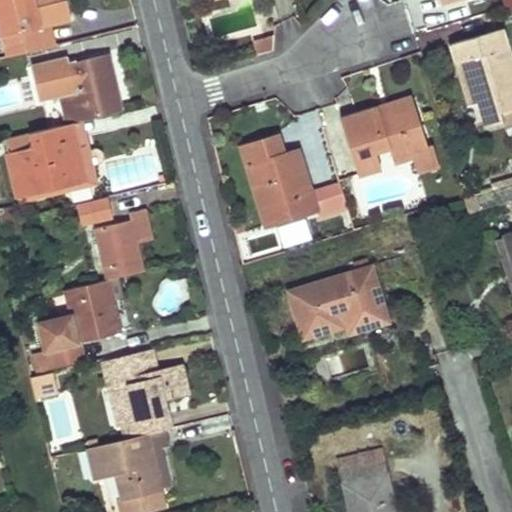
[(0,0),(0,23),(3,37),(69,22),(66,12),(64,1),(38,7),(36,0),(0,0)]
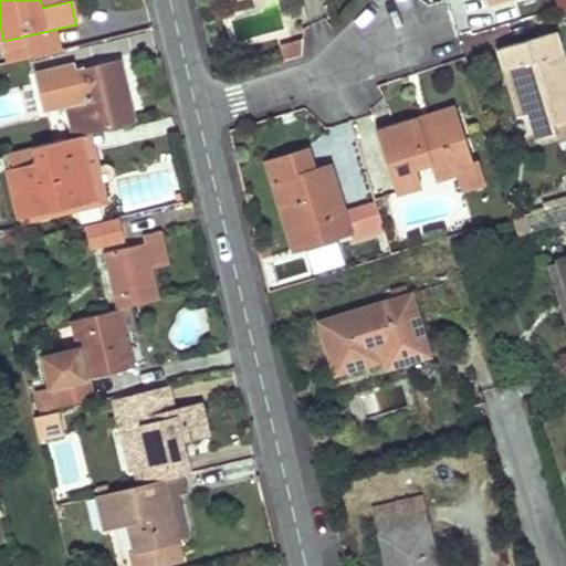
[(565,121),(565,62),(557,32),(499,50),(502,59),(505,70),(516,66),(535,130),(538,142),(563,134),(559,124),(565,121)]
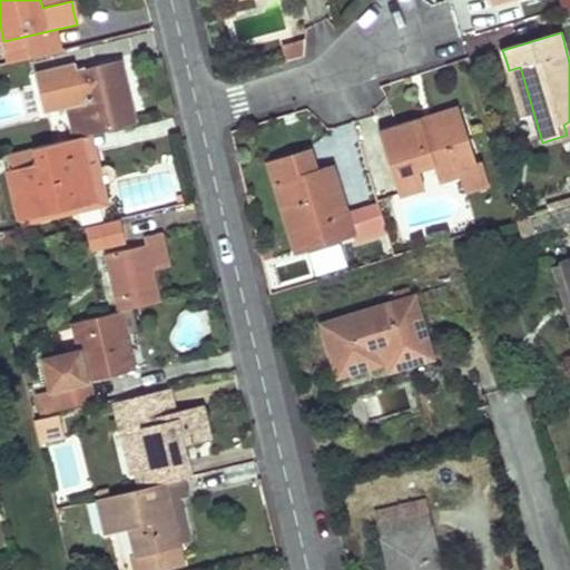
[(305,41),(286,48),(288,57),(302,53),(305,41)]
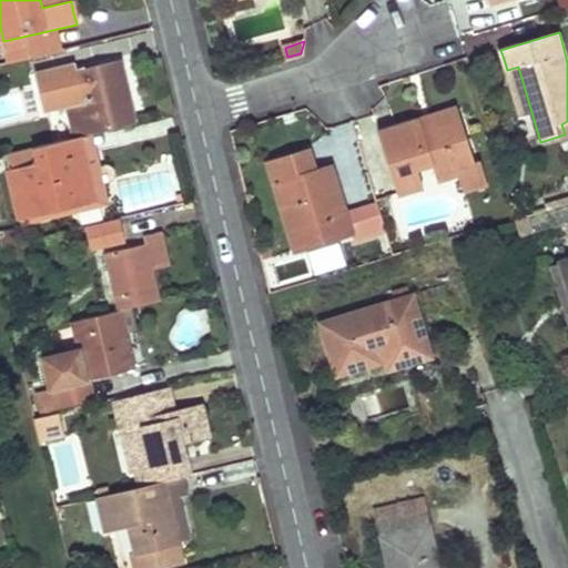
[(46,111),(68,105),(77,138),(81,137),(92,134),(135,124),(125,85),(119,59),(38,80),(46,111)]
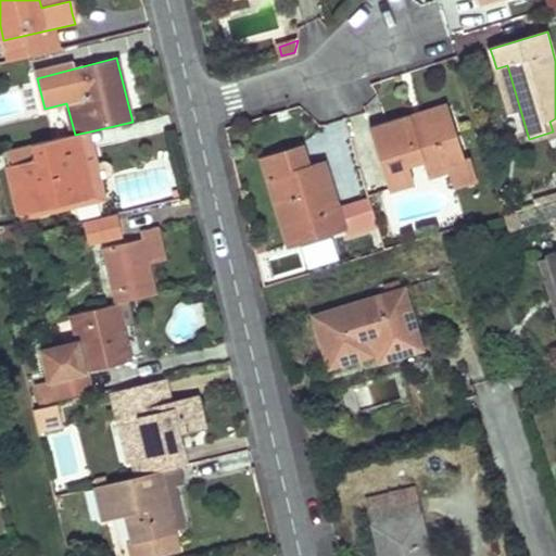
[(507,65),(496,68),(515,131),(526,128),(507,65)]
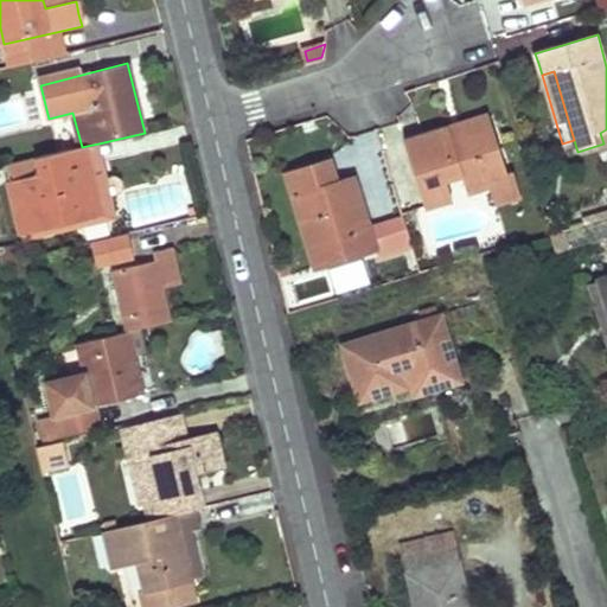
[(489,114),(448,127),(452,139),(492,127),(489,114)]
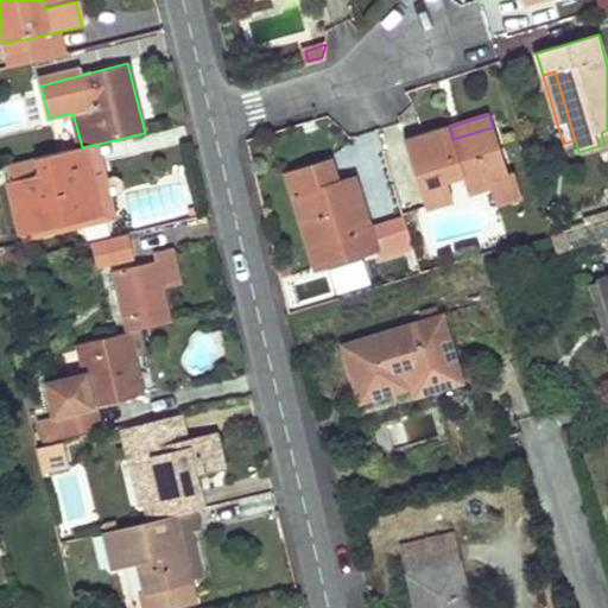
[(428,134),(404,141),(425,207),(453,198),(447,179),(462,175),(468,192),(491,185),(488,179),(508,173),(493,127),(453,139),(449,127),(428,134)]
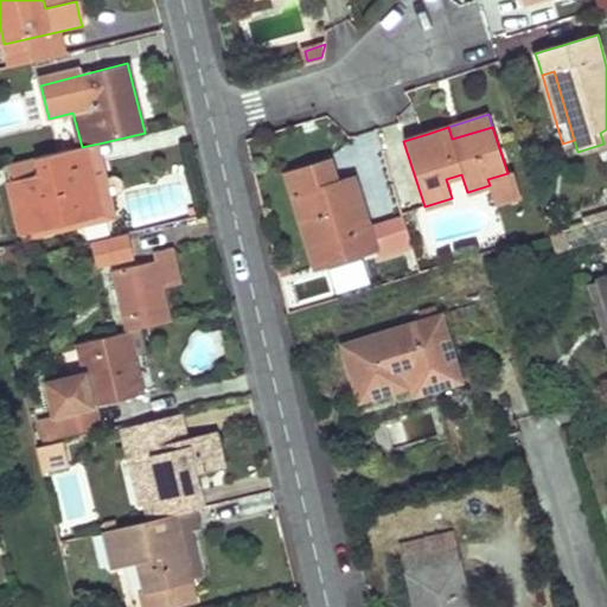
[(87,146),(91,164),(103,160),(98,144),(87,146)]
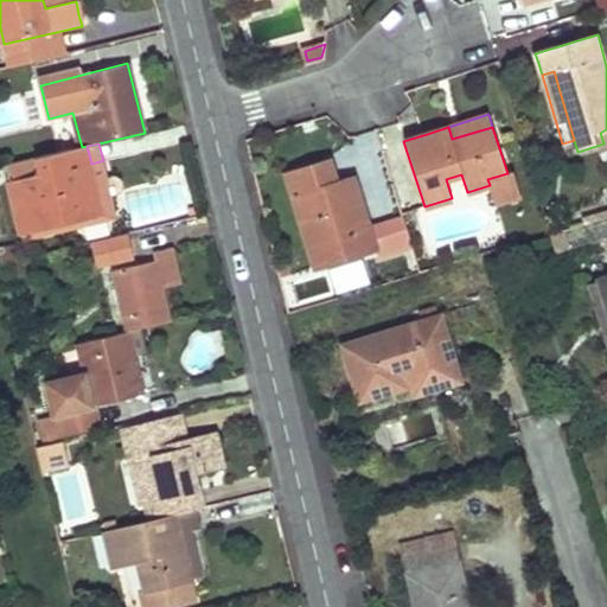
[(82,147),(8,165),(11,179),(10,180),(23,234),(104,216),(91,164),(87,146),(82,147)]
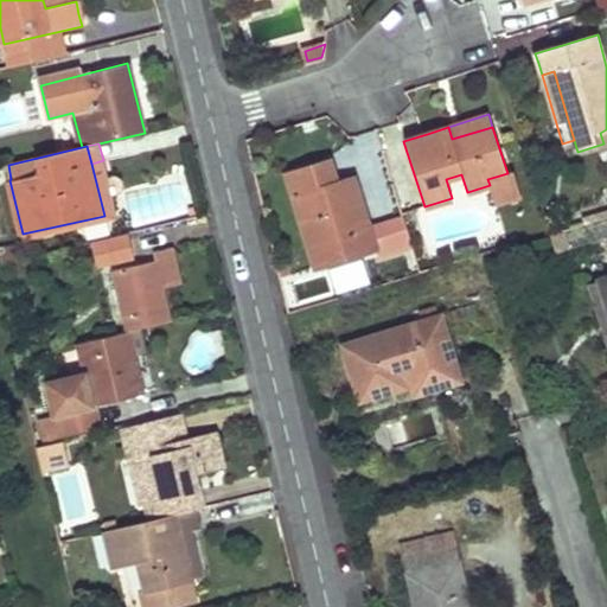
[(312,165),(286,172),(317,267),(375,249),(353,177),(336,180),(328,159),(312,165)]
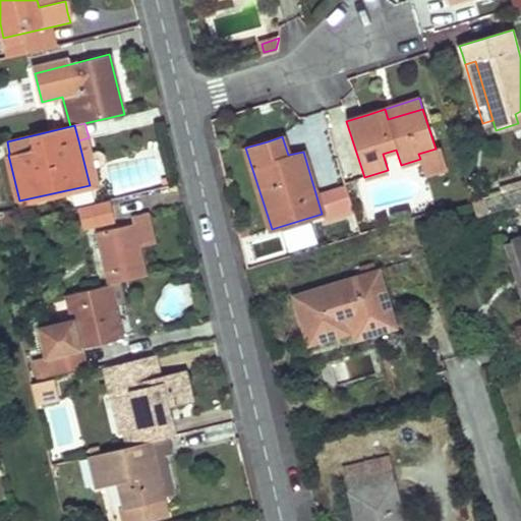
[(89,137),(78,140),(90,185),(100,181),(92,151),(89,137)]
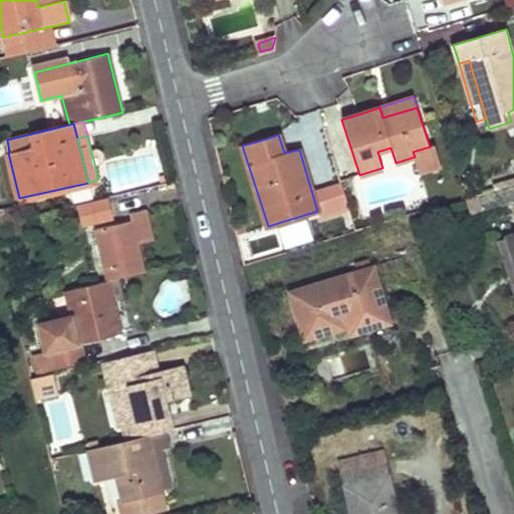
[(513,183),(513,178),(495,184),(497,189),(513,183)]
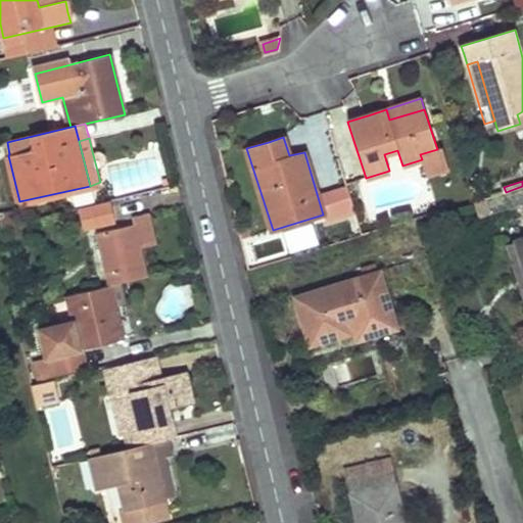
[(84,234),(117,227),(111,201),(78,209),(84,234)]
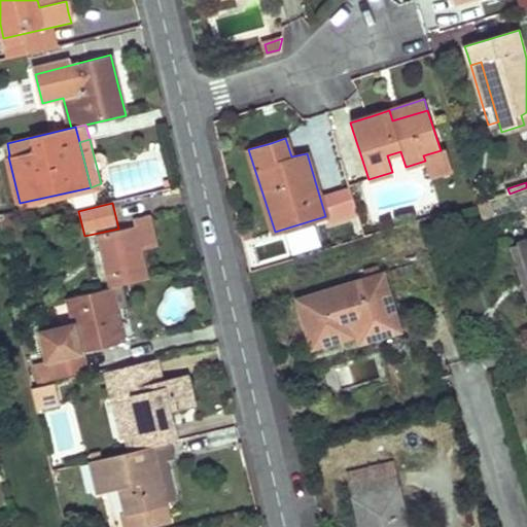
[(136,226),(99,235),(109,286),(114,285),(123,284),(149,277),(142,250),(157,246),(154,233),(150,215),(135,218),(136,226)]
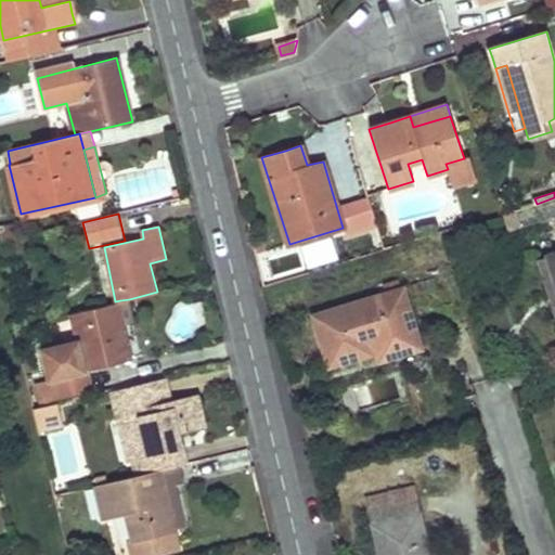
[(307,246),(312,265),(338,258),(333,239),(307,246)]
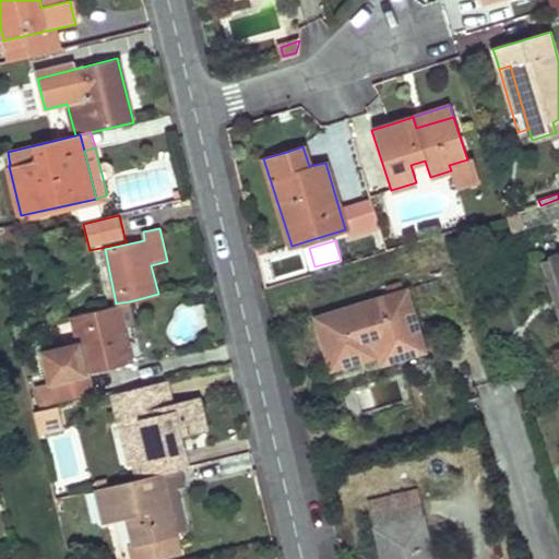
[(558,282),(551,258),(539,261),(558,319),(558,282)]
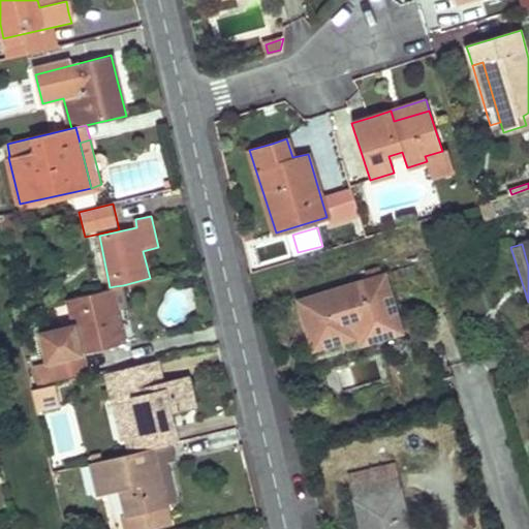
[(382,266),(368,270),(370,279),(383,275),(385,275),(382,266)]
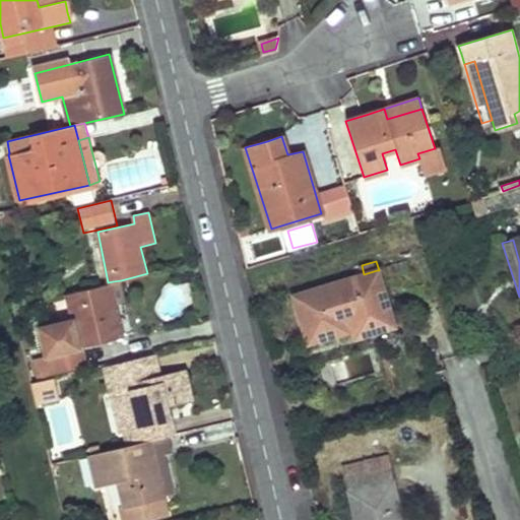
[(364,274),(293,296),(307,342),(346,331),(343,319),(349,317),(350,320),(389,309),(377,270),(364,274)]
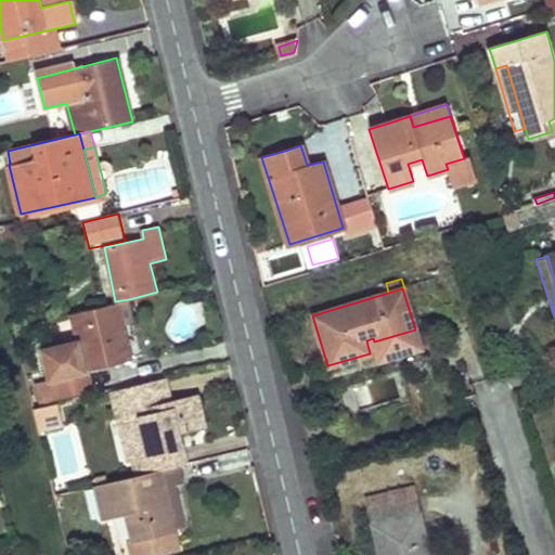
[(125,322),(133,320),(129,299),(120,300),(125,322)]
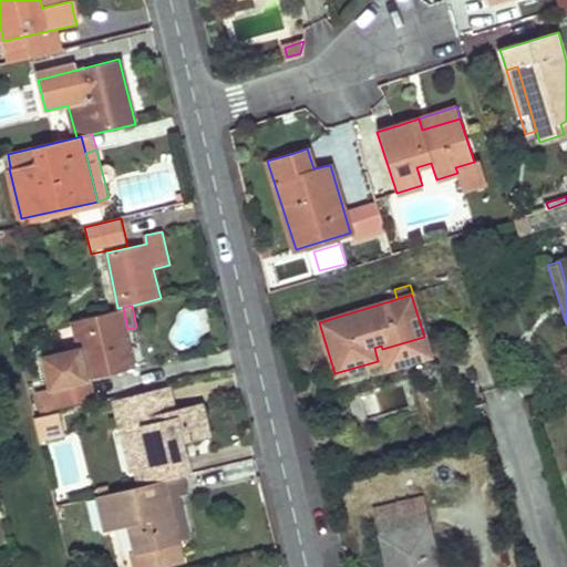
[(117,308),(72,319),(80,348),(53,353),(49,362),(54,387),(58,387),(89,379),(136,368),(131,343),(127,329),(123,307),(117,308)]
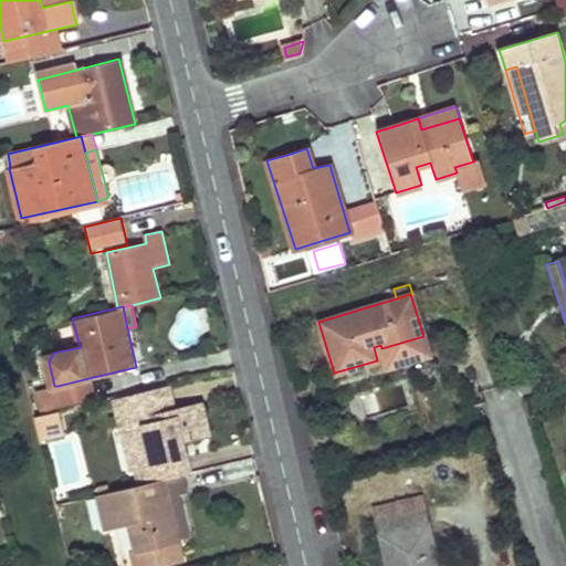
[(429,355),(423,336),(381,348),(380,345),(374,347),(377,360),(384,358),(387,367),(429,355)]
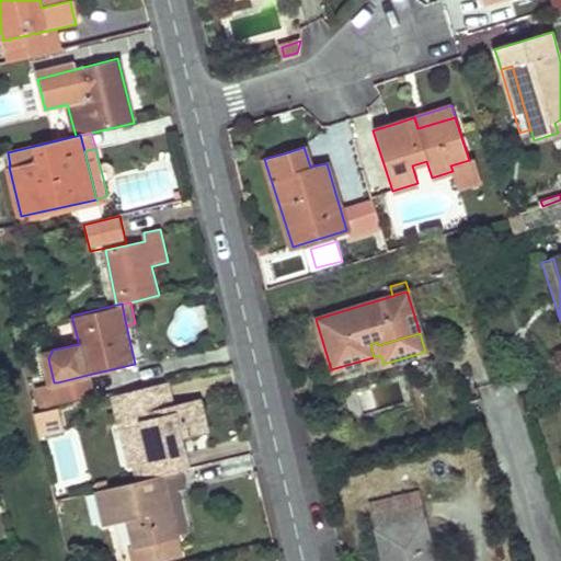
[(61,401),(92,393),(88,375),(57,382),(61,401)]
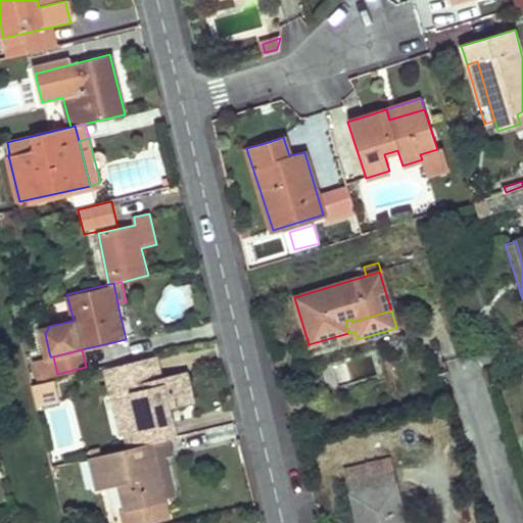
[(105,367),(111,391),(124,388),(165,378),(159,353),(105,367)]
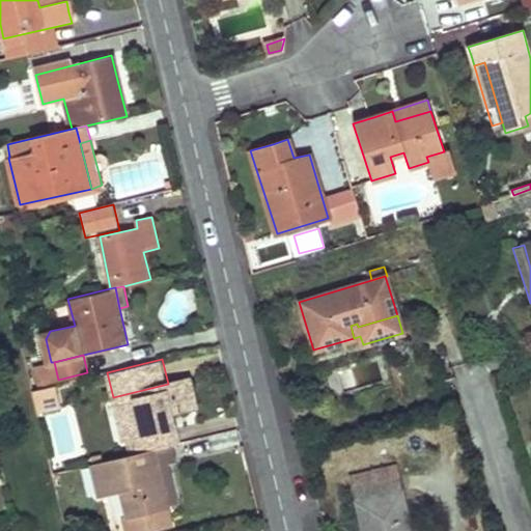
[(51,362),(35,366),(40,384),(58,380),(54,362),(51,362)]
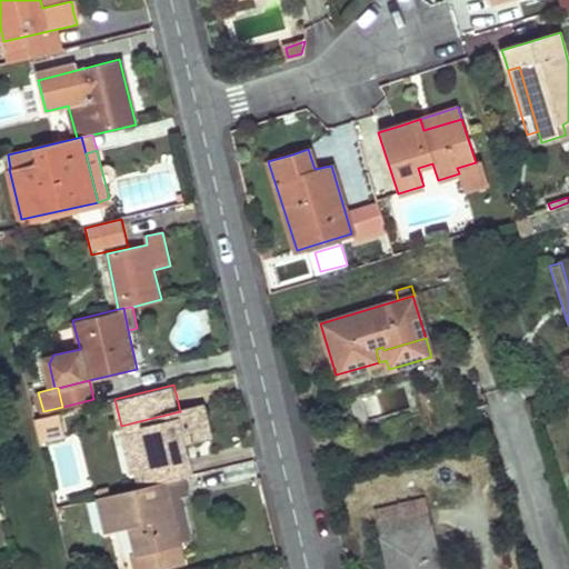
[(181,478),(191,476),(185,445),(211,437),(208,422),(203,405),(180,411),(135,422),(146,469),(137,471),(141,488),(163,483),(181,478)]
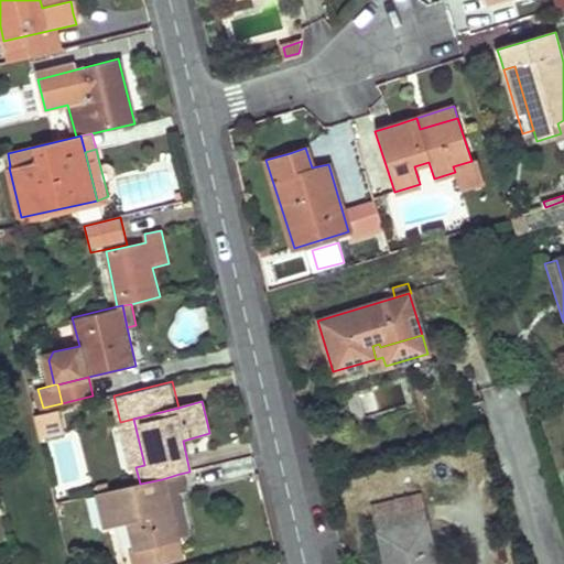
[(60,432),(55,411),(33,415),(39,437),(60,432)]
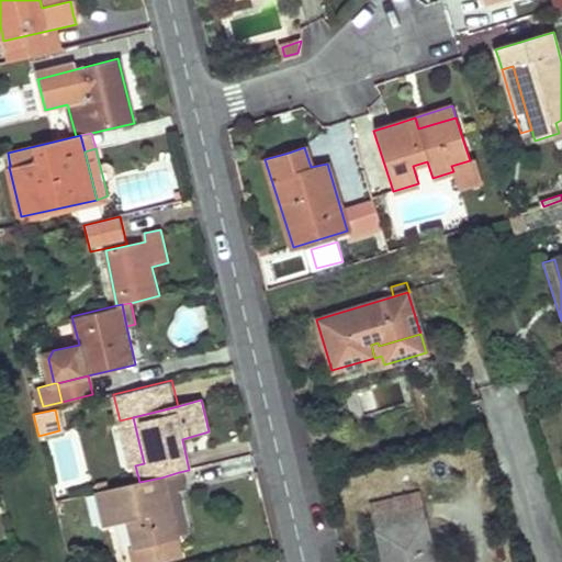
[(144,463),(133,417),(120,420),(131,468),(135,465),(144,463)]
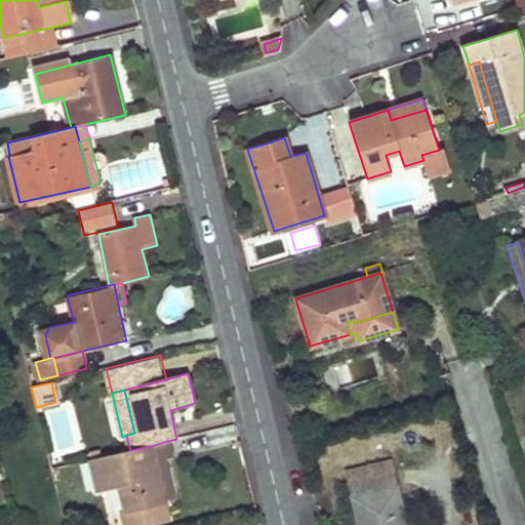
[(167,441),(151,446),(154,459),(166,457),(171,456),(167,441)]
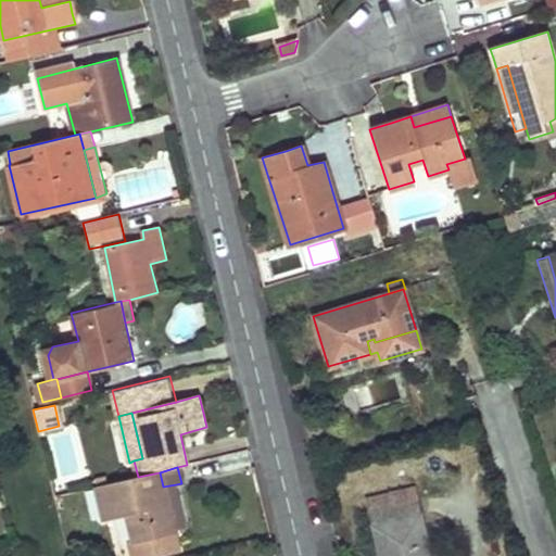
[(138,477),(96,488),(104,517),(127,512),(138,555),(150,555),(178,550),(173,530),(163,487),(160,472),(138,477)]
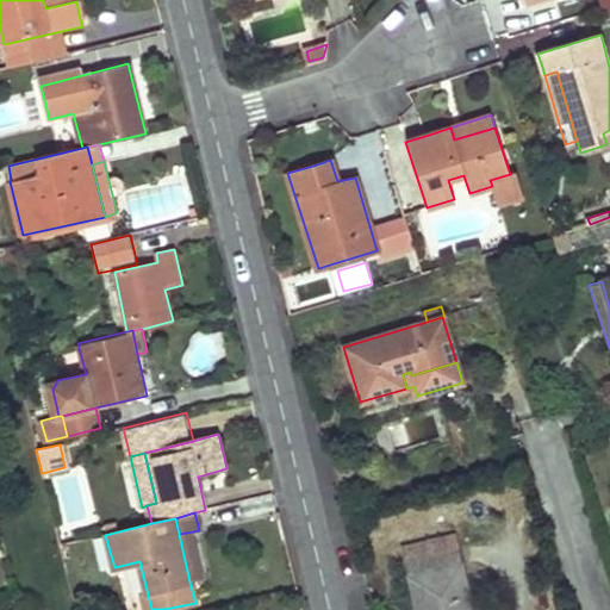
[(193,531),(179,534),(190,582),(203,579),(197,553),(193,531)]
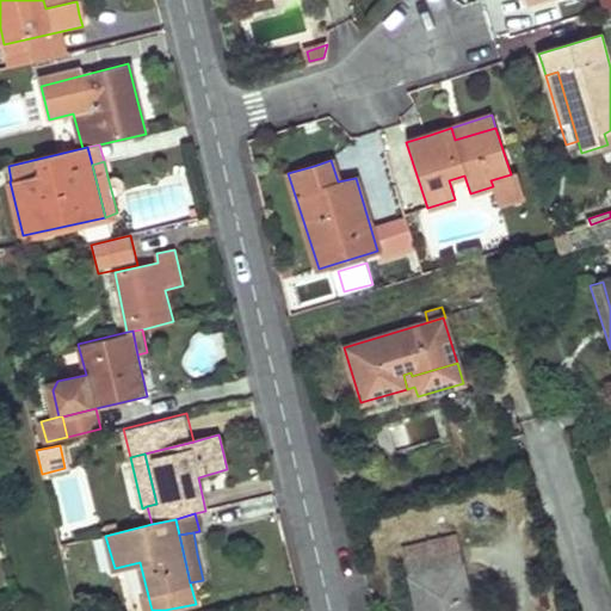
[(469,610),(455,548),(407,559),(419,610),(469,610)]
